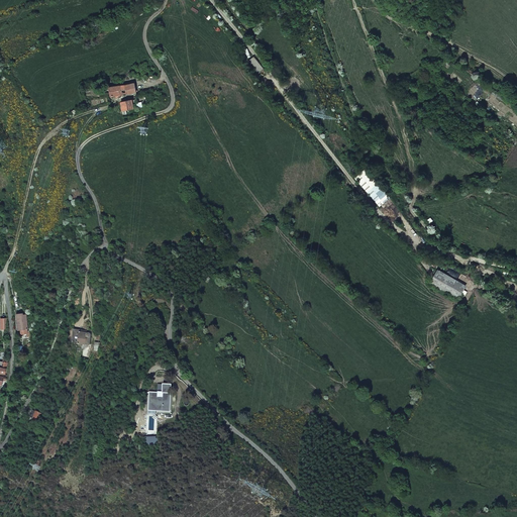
[(253,57),(248,61),(259,74),(265,70),(253,57)]
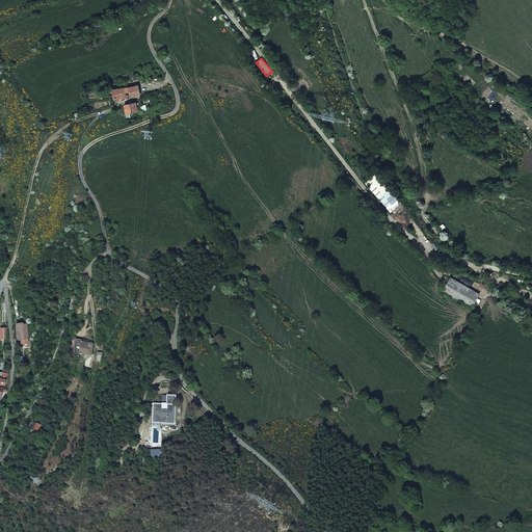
[(131,86),(111,89),(113,101),(134,97),(140,96),(138,85),(131,86)]
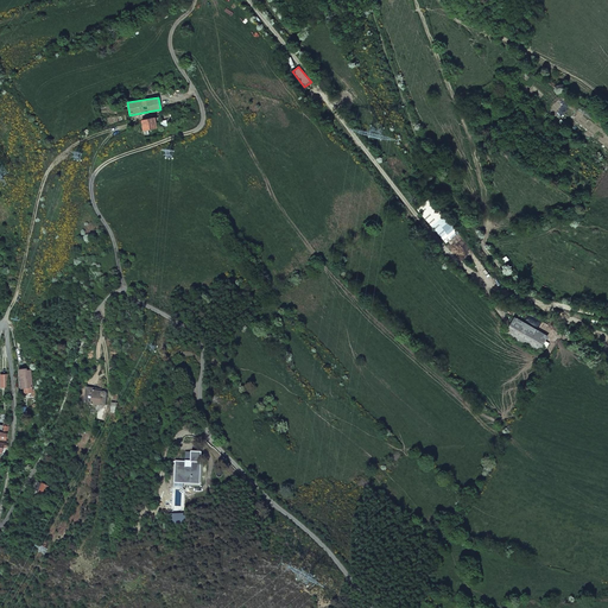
[(141,126),(138,126),(139,132),(159,127),(159,125),(162,124),(159,116),(141,120),(141,126)]
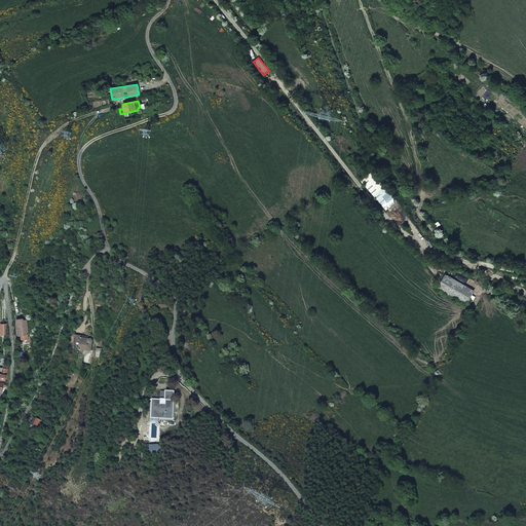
[(438,288),(466,303),(473,291),(445,275),(438,288)]
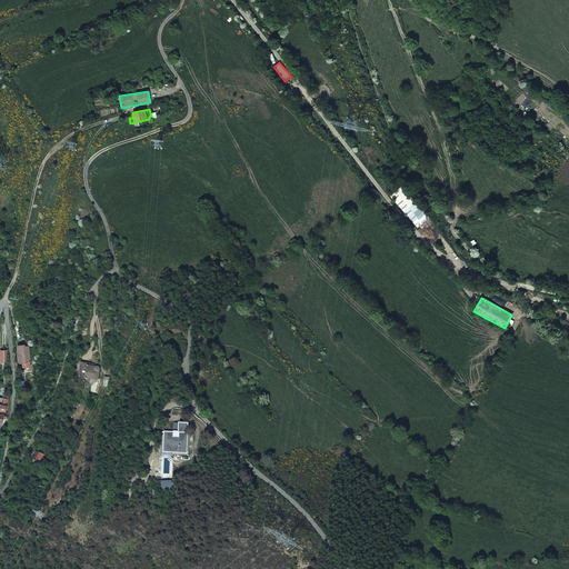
[(19,346),(20,365),(23,365),(29,363),(30,363),(29,347),(26,347),(25,346),(19,346)]
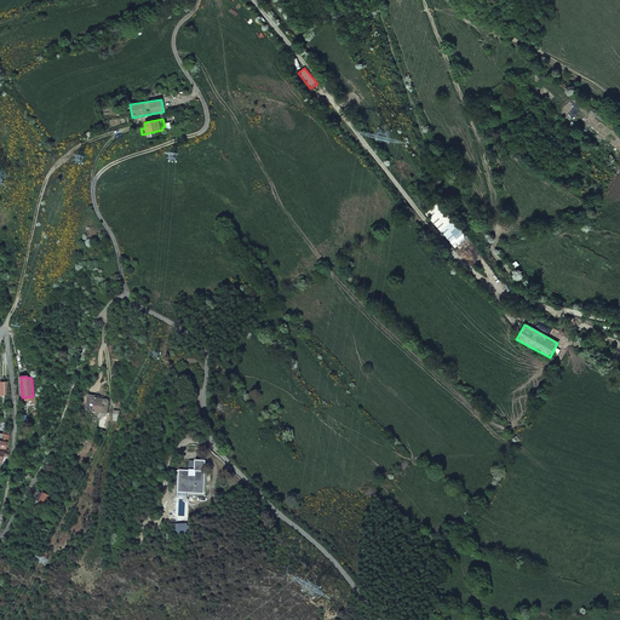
[(93,407),(95,400),(103,400),(103,397),(89,396),(86,412),(90,412),(91,407),(93,407)]
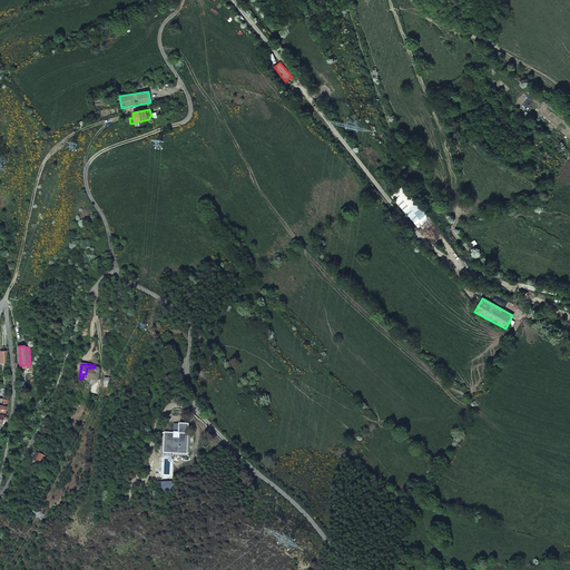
[(92,380),(91,393),(98,394),(98,381),(99,369),(87,367),(86,374),(84,374),(82,379),(92,380)]
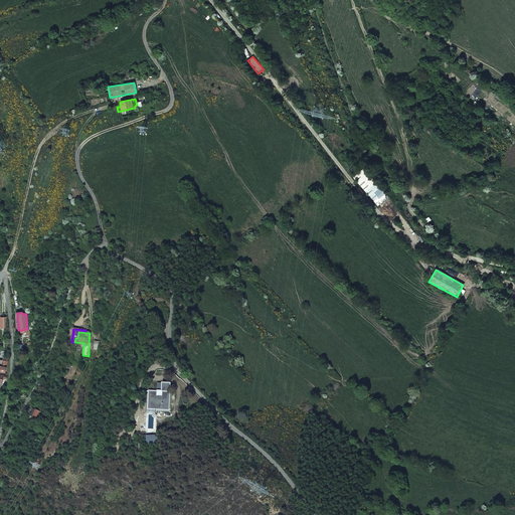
[(150,392),(149,408),(169,408),(169,384),(157,383),(156,392),(150,392)]
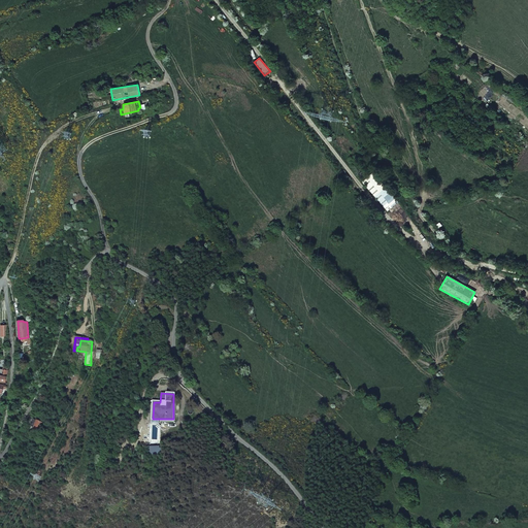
[(38,430),(36,434),(41,436),(46,424),(36,421),(33,427),(33,428),(38,430)]
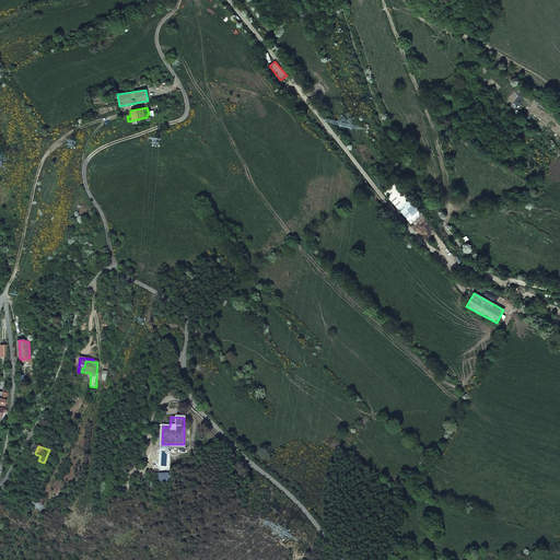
[(232,475),(241,482),(245,477),(237,468),(232,475)]
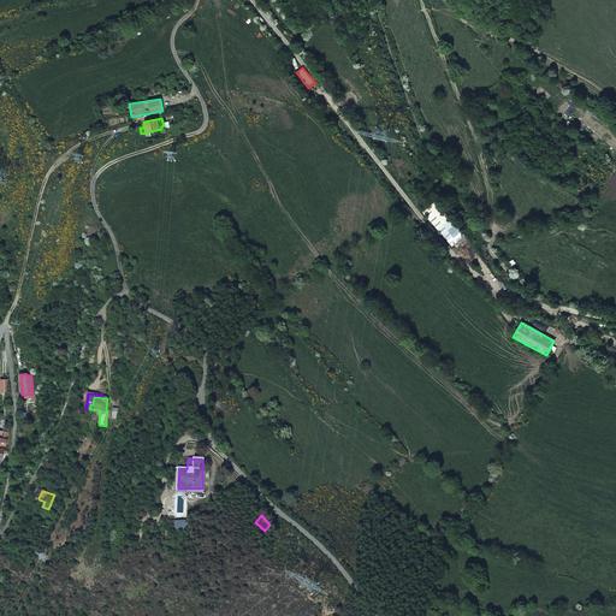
[(173,522),(173,532),(187,531),(185,522),(173,522)]
